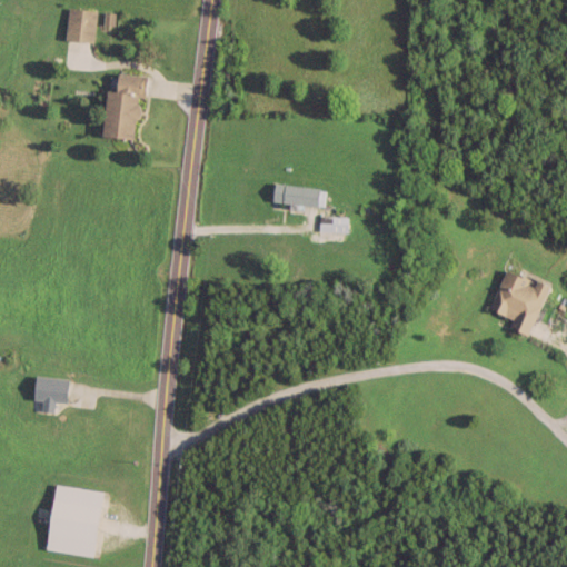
[(96,12),(69,9),(65,40),(92,43),(96,12)]
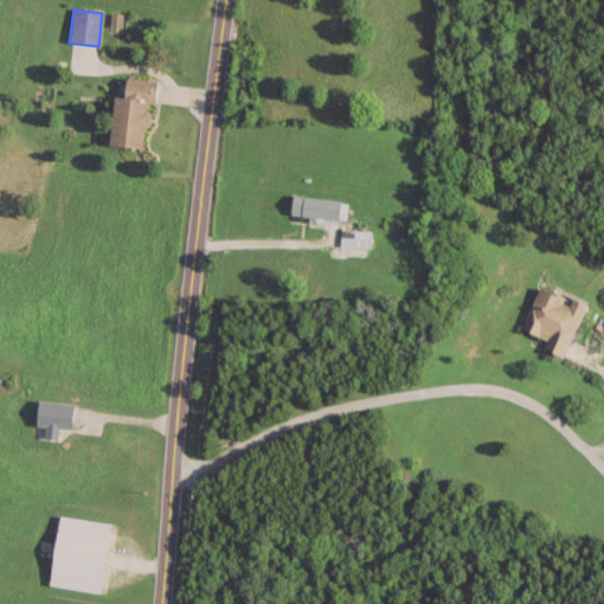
[(114,98),(109,147),(143,151),(148,105),(154,105),(156,82),(126,79),(124,100),(114,98)]
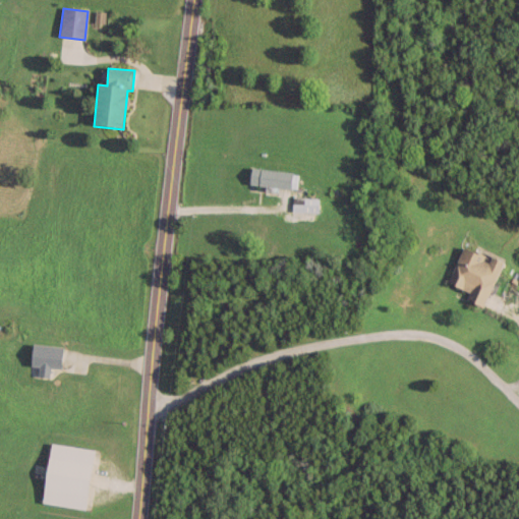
[(250,186),(297,191),(299,174),(252,169),(250,186)]
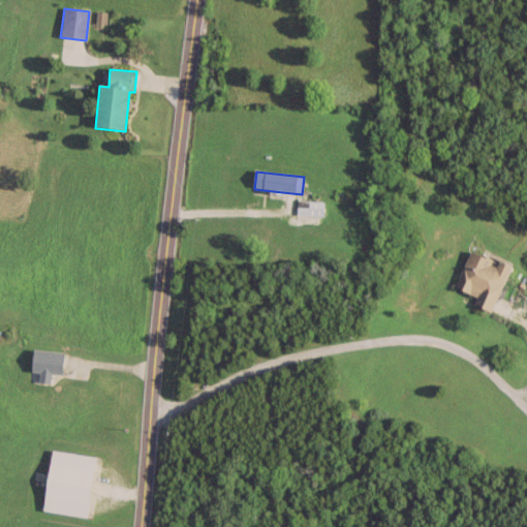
[(298,216),(323,216),(323,203),(298,203),(298,216)]
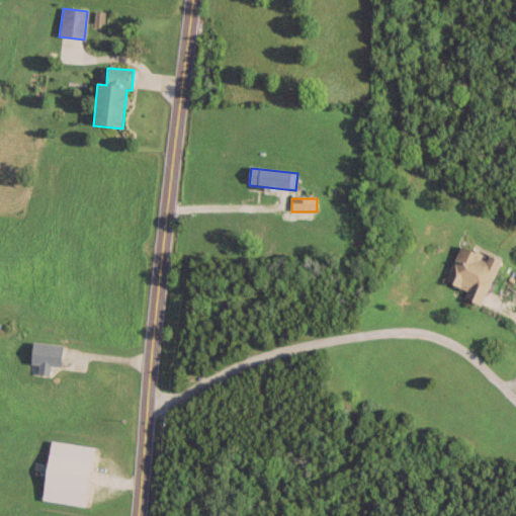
[(482,308),(500,262),(460,246),(445,283),(466,291),(463,299),(482,308)]
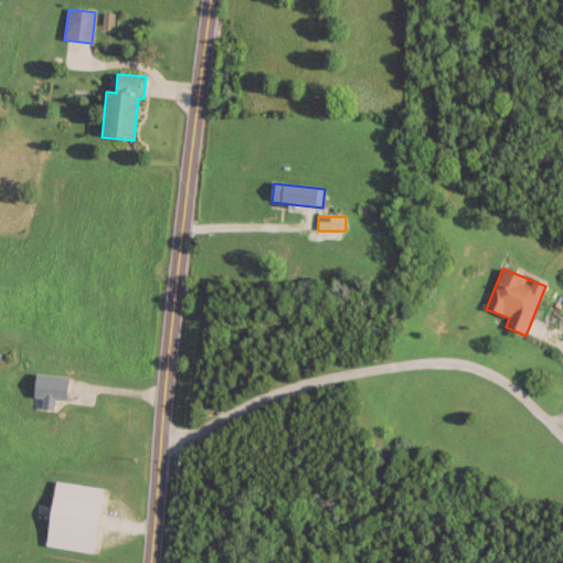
[(33,399),(42,400),(41,410),(53,411),(54,400),(66,401),(68,378),(35,374),(33,399)]
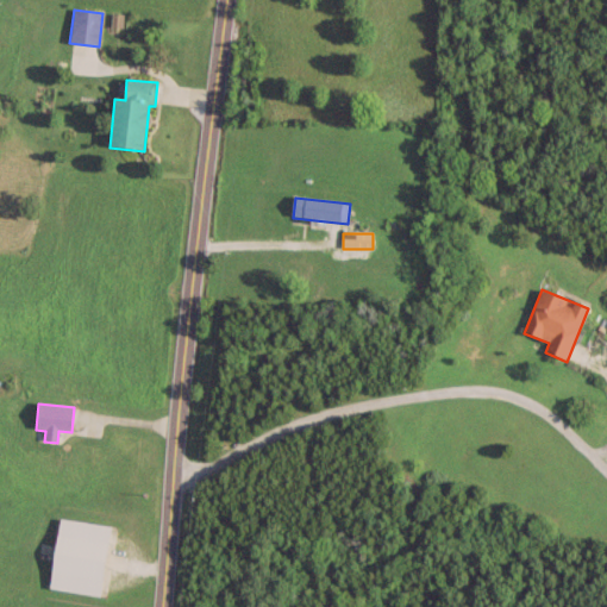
[(49,589),(100,596),(110,526),(58,519),(49,589)]
